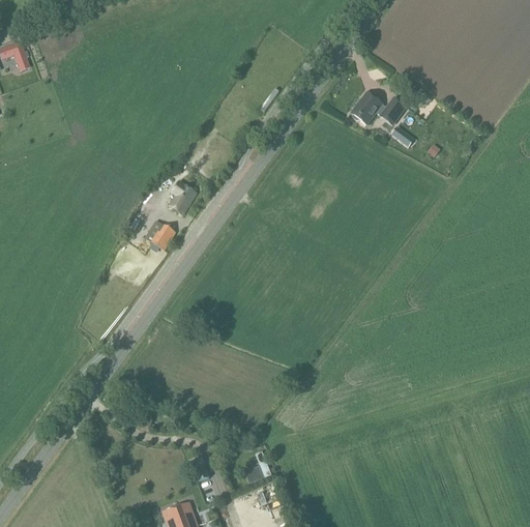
[(0,48),(0,55),(0,56),(1,58),(2,58),(15,54),(19,66),(28,62),(26,57),(28,56),(26,51),(24,52),(20,41),(0,48)]
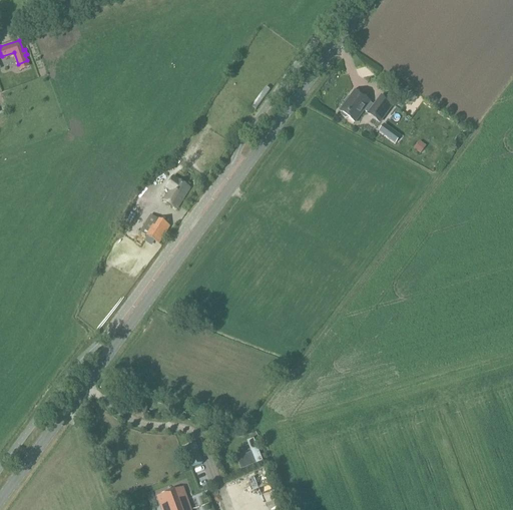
[(369,111),(368,111),(380,120),(393,102),(382,94),(374,104),(369,100),(370,99),(356,89),(341,109),(342,110),(342,112),(346,115),(348,114),(355,120),(364,107),(369,111)]
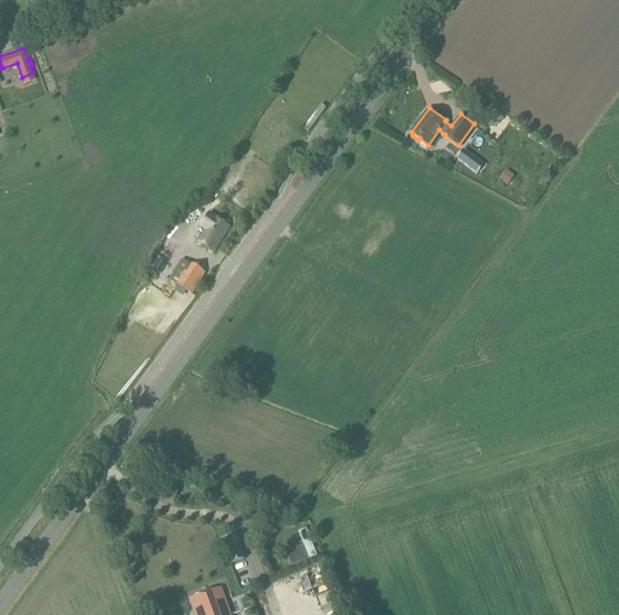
[(476,155),(464,146),(457,156),(469,164),(476,155)]
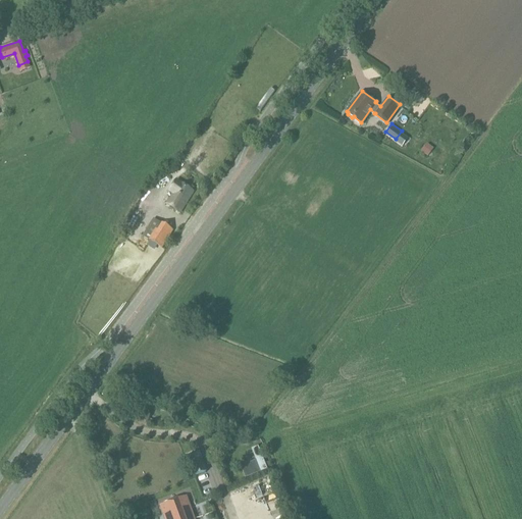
[(428,154),(433,146),(429,144),(424,151),(428,154)]
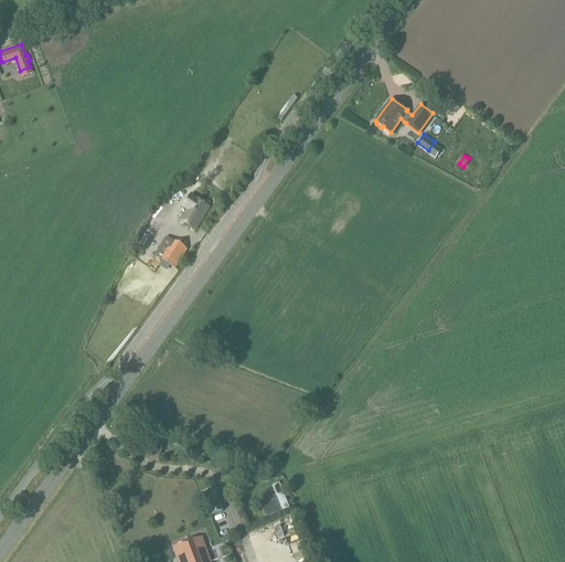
[(195,228),(210,204),(191,192),(183,204),(187,207),(180,218),(195,228)]
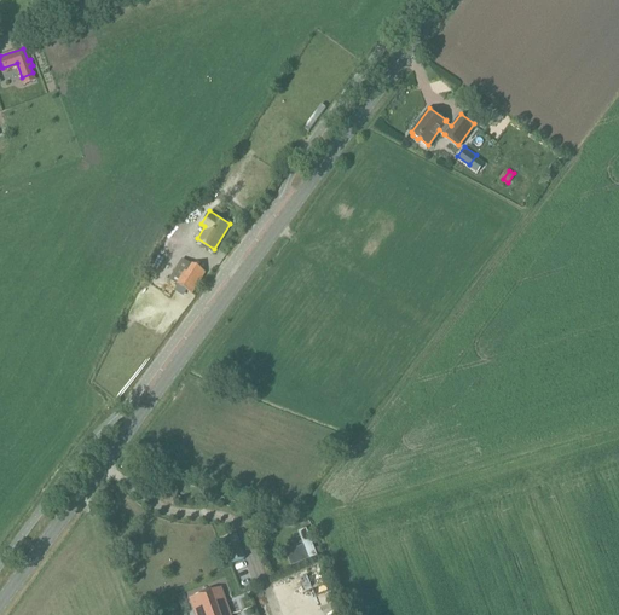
[(343,221),(347,213),(340,210),(337,218),(343,221)]
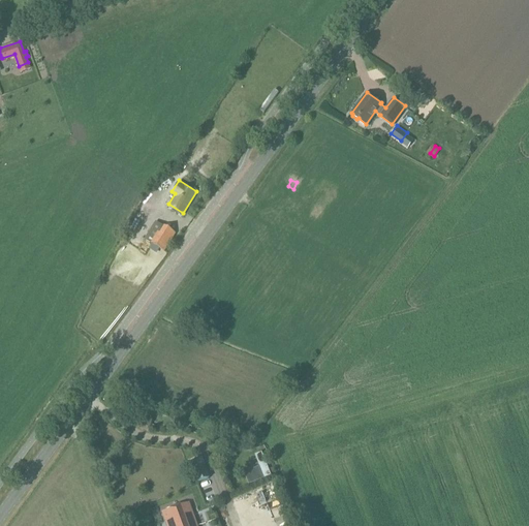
[(321,199),(306,217),(313,223),(329,206),(321,199)]
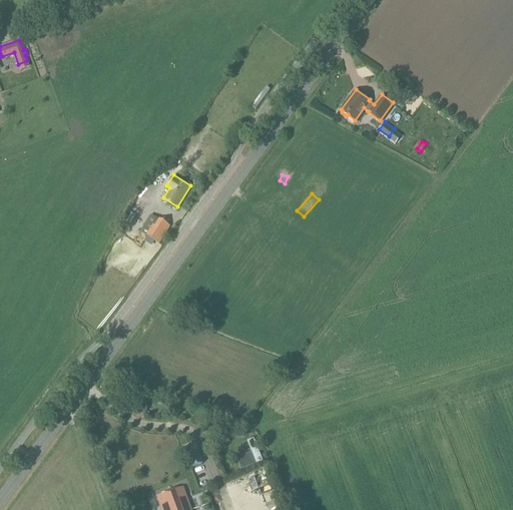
[(161,237),(170,224),(157,215),(145,233),(153,237),(159,241),(161,237)]
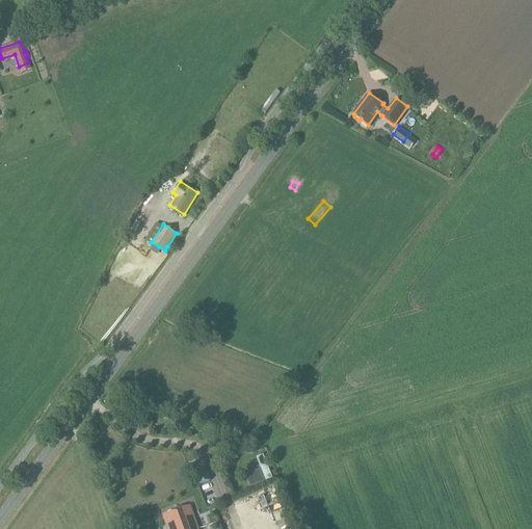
[(257,455),(262,469),(254,472),(254,470),(245,473),(250,485),(272,476),(263,452),(257,455)]
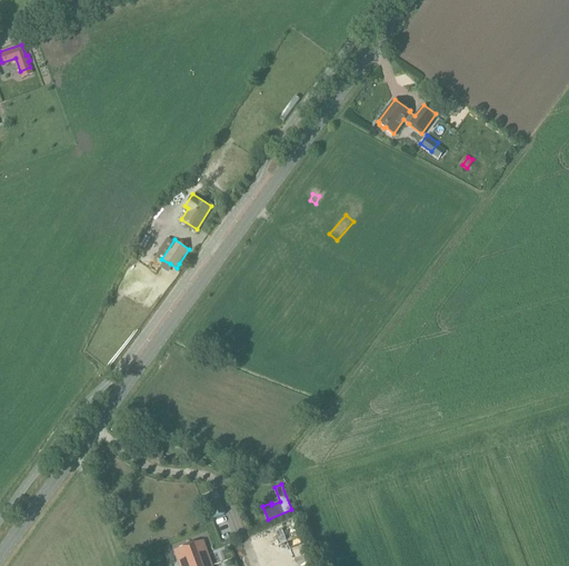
[(226,512),(219,498),(203,504),(210,518),(226,512)]
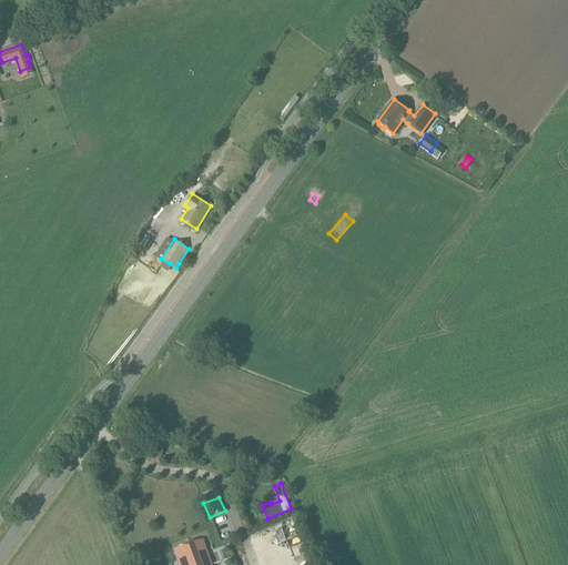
[(211,564),(202,538),(175,548),(182,564),(211,564)]
